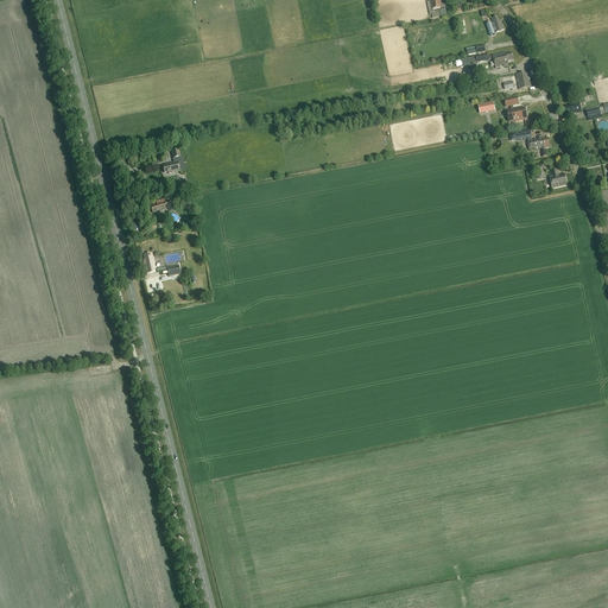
[(428,0),(429,1),(430,10),(441,8),(439,4),(441,4),(439,1),(443,0),(442,0),(428,0)]
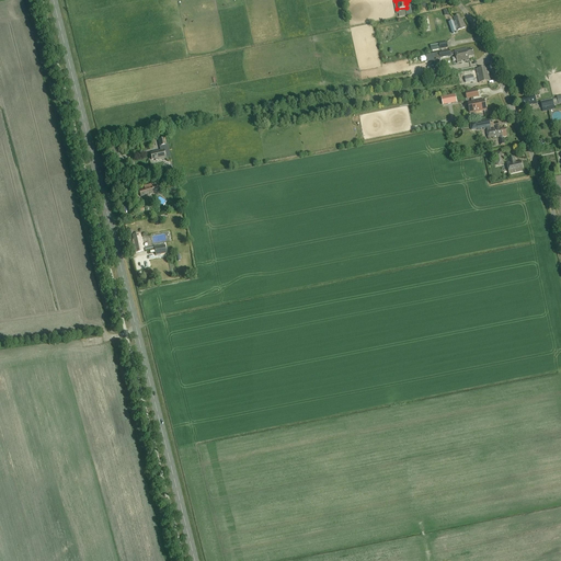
[(433,15),(424,16),(426,32),(436,30),(433,15)]
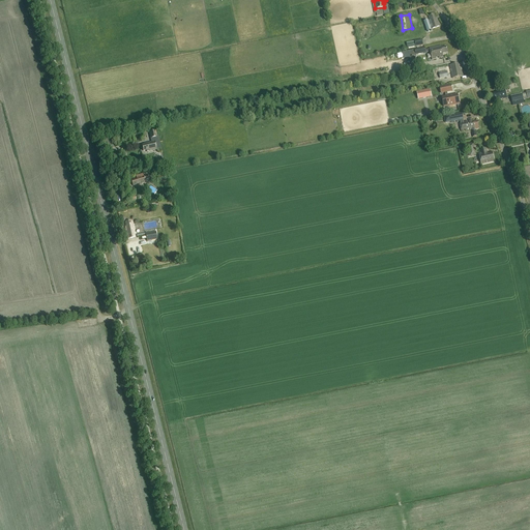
[(437,19),(435,19),(434,15),(429,17),(430,21),(427,22),(428,26),(431,25),(432,29),(439,26),(437,19)]
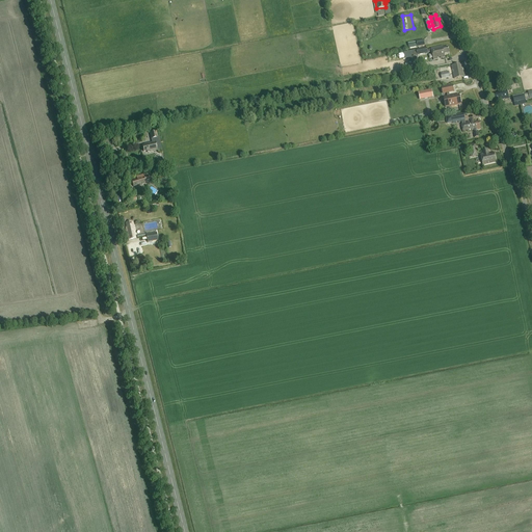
[(441,57),(441,58),(445,58),(444,54),(449,52),(448,47),(443,48),(443,46),(431,49),(433,60),(439,59),(437,58),(441,57)]
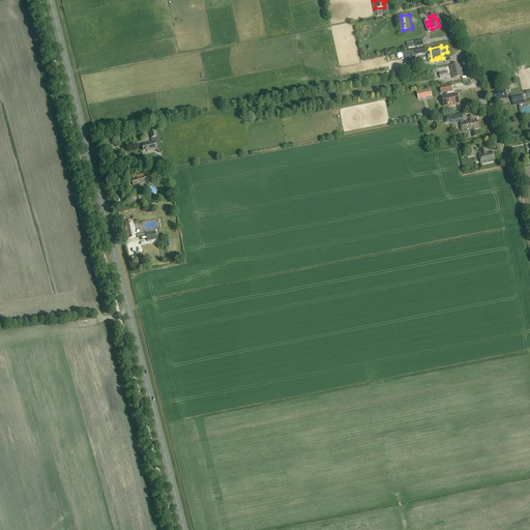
[(427,59),(424,48),(402,52),(403,57),(408,56),(410,65),(416,63),(415,56),(421,54),(422,60),(427,59)]
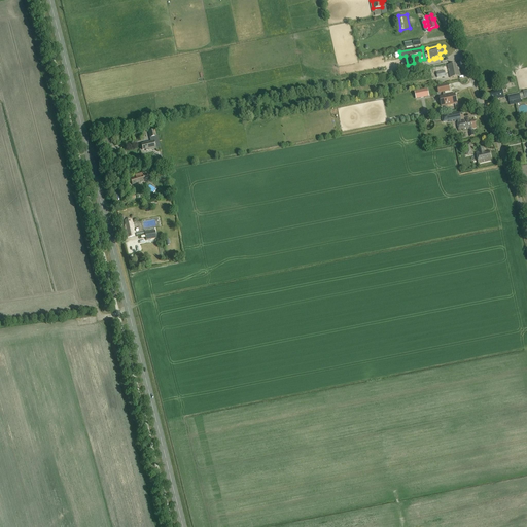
[(450,78),(460,76),(459,68),(456,68),(455,64),(447,65),(450,78)]
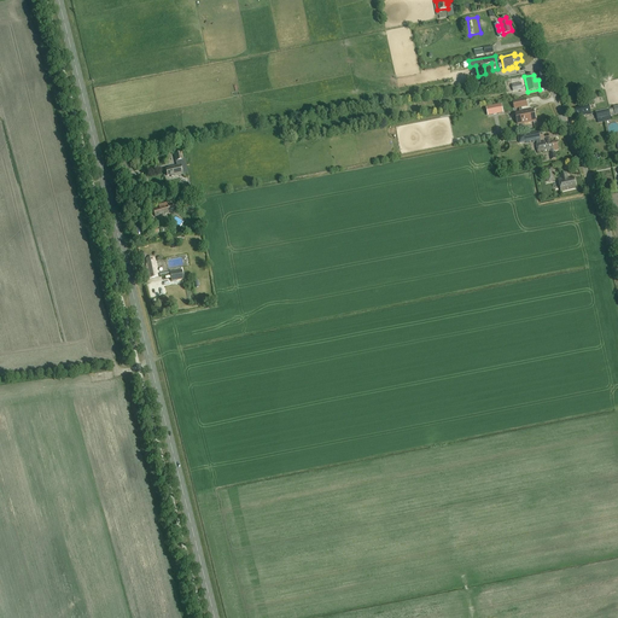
[(501,105),(485,108),(488,117),(502,114),(501,105)]
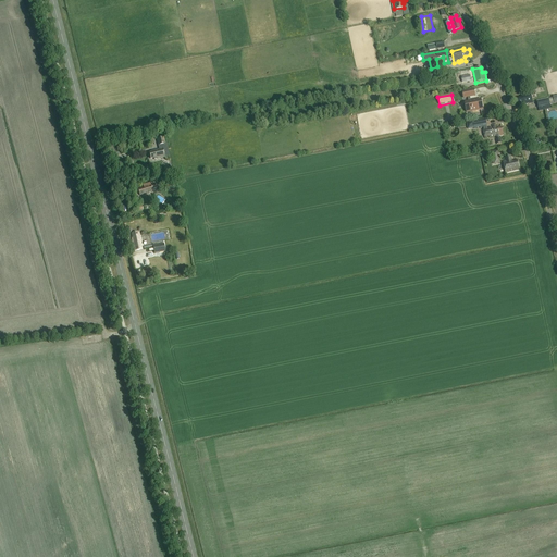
[(525,104),(533,103),(531,95),(522,97),(522,98),(517,99),(519,106),(525,104)]
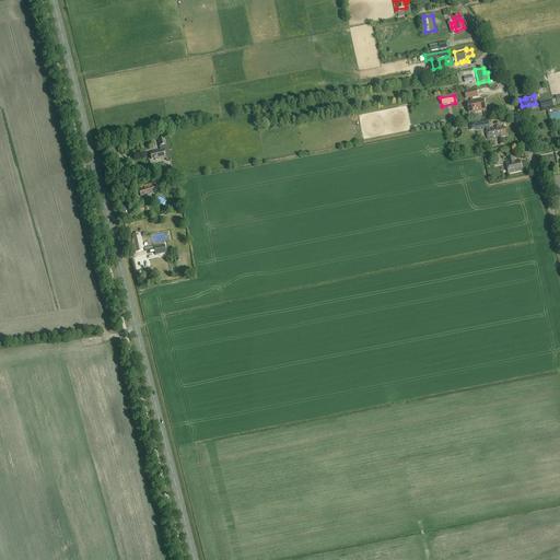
[(486,111),(483,100),(467,103),(469,114),(486,111)]
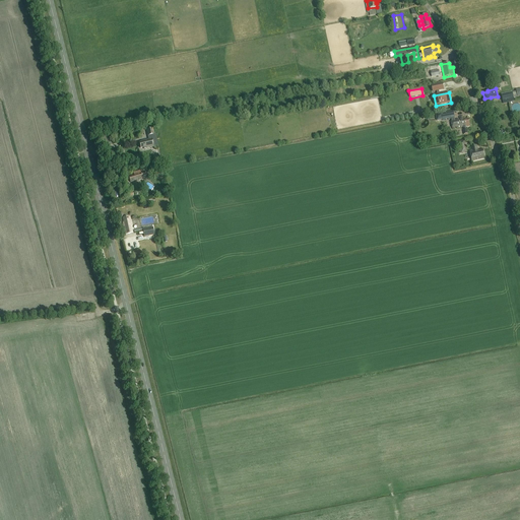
[(503,101),(513,99),(512,92),(501,94),(503,101)]
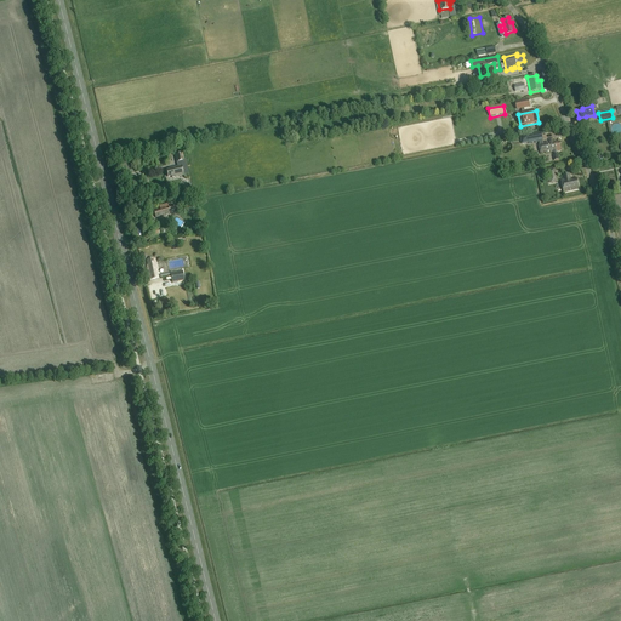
[(543,143),(541,134),(527,136),(528,136),(514,140),(516,144),(523,142),(523,144),(529,143),(529,144),(539,142),(540,144),(539,144),(541,155),(553,153),(554,155),(553,155),(554,160),(558,159),(558,154),(557,154),(557,152),(562,152),(560,143),(553,144),(553,142),(543,143)]
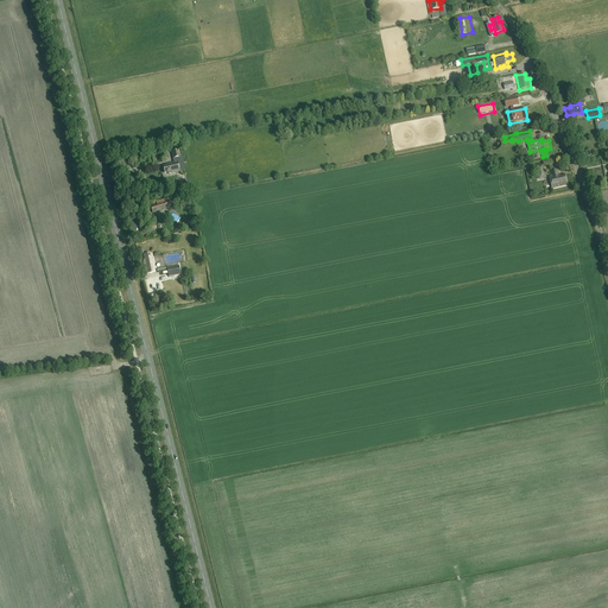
[(185,170),(183,163),(182,156),(181,156),(179,150),(171,152),(173,164),(166,165),(166,166),(163,168),(164,173),(169,172),(169,175),(179,172),(179,171),(185,170)]
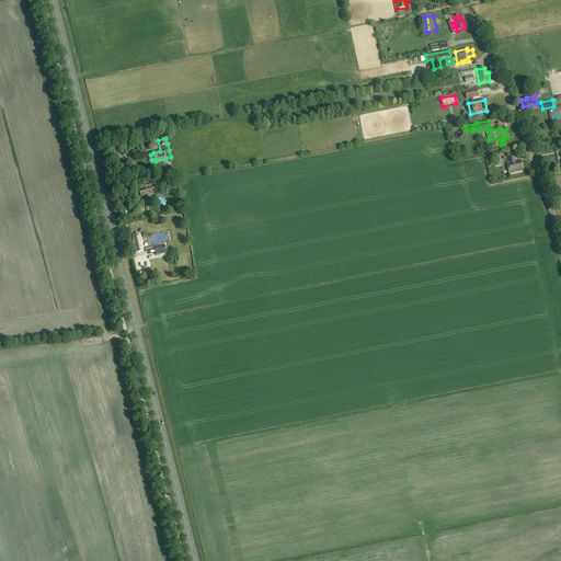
[(493,153),(496,167),(504,165),(501,151),(493,153)]
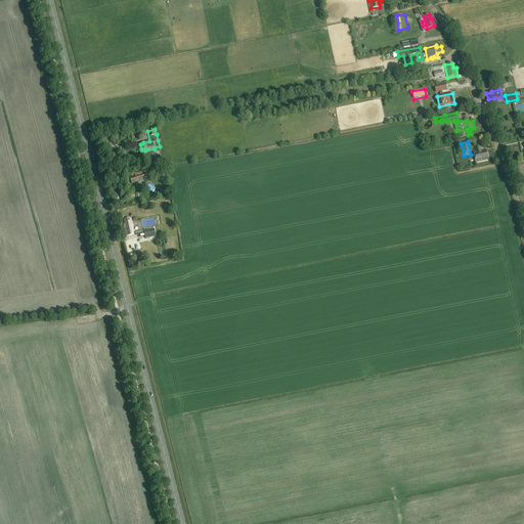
[(475,163),(488,160),(486,151),(482,153),(480,147),(475,148),(476,151),(473,153),(475,163)]
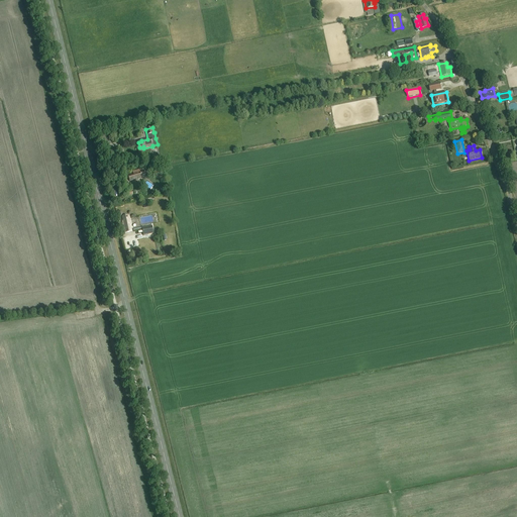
[(144,170),(140,172),(139,170),(132,172),(133,174),(133,175),(128,177),(130,182),(146,177),(144,170)]
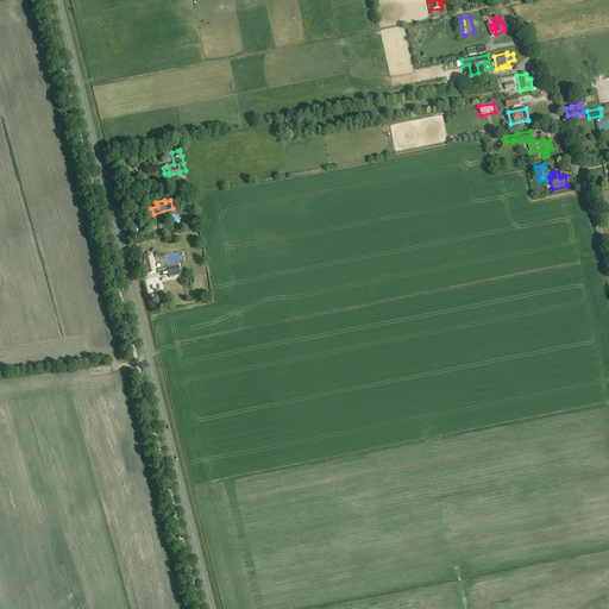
[(156,272),(152,258),(152,253),(143,256),(144,261),(145,267),(146,265),(146,267),(145,268),(146,275),(156,272)]
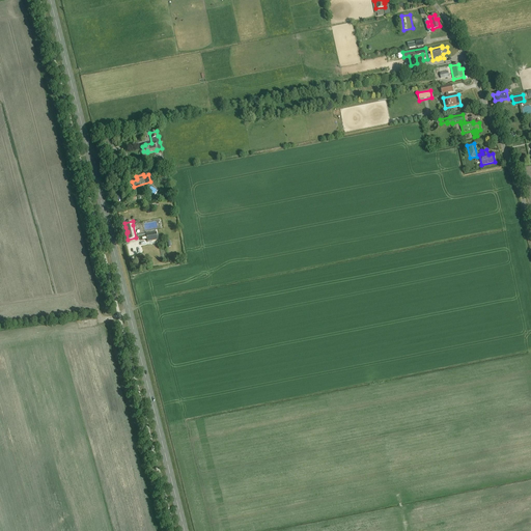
[(158,240),(157,232),(151,233),(145,234),(147,242),(158,240)]
